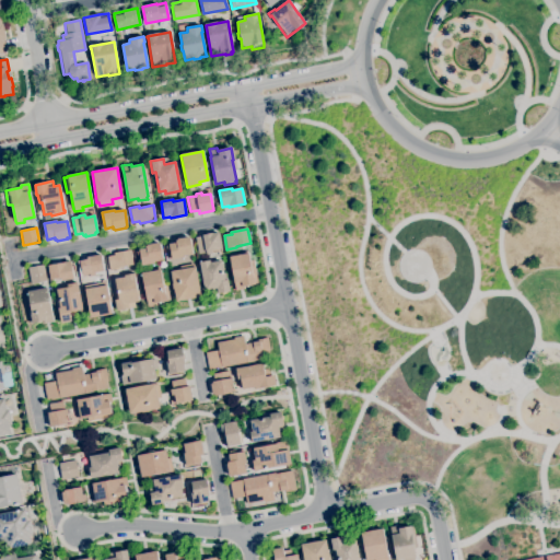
[(207,255),(207,253),(198,254),(195,237),(202,236),(202,235),(219,232),(222,249),(212,251),(212,254),(207,255)]
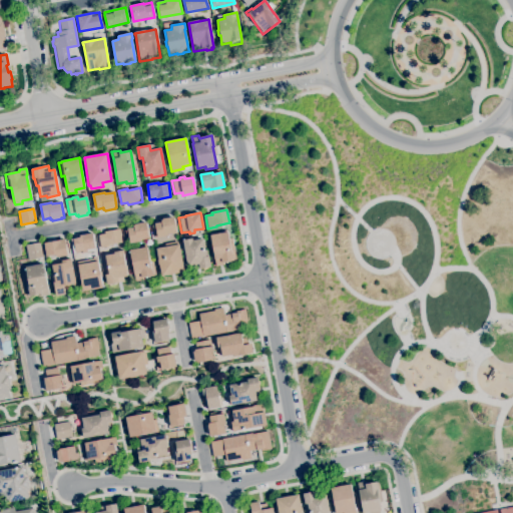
[(157,238),(154,223),(160,222),(160,220),(162,220),(162,219),(172,217),(172,218),(174,218),(177,233),(168,234),(168,236),(157,238)]
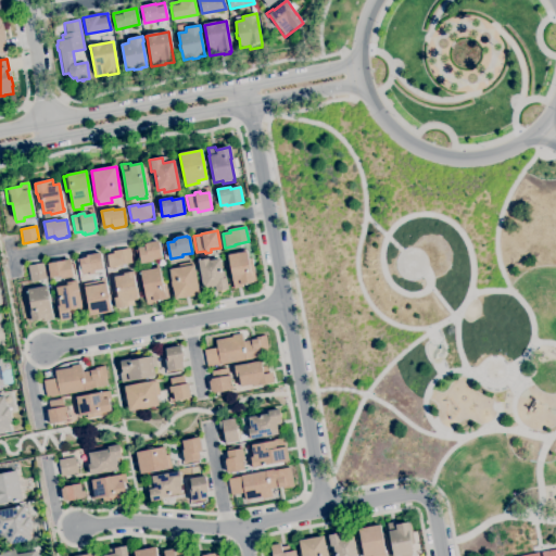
[(141,264),(138,248),(144,247),(144,244),(146,244),(146,243),(158,241),(158,242),(160,242),(162,258),(153,261),(153,262),(141,264)]
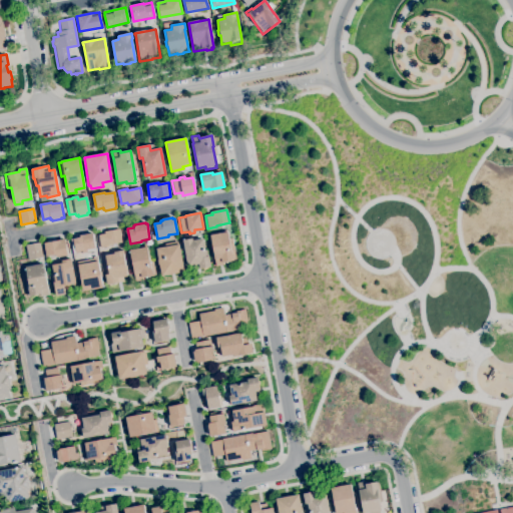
[(100,248),(98,235),(104,233),(104,231),(119,229),(122,242),(109,245),(109,246),(100,248)]
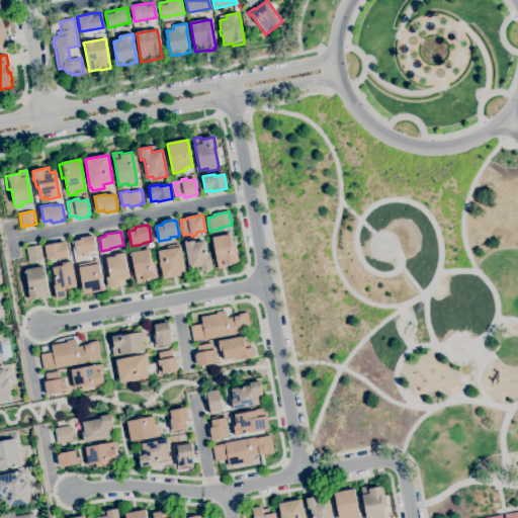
[(219,269),(217,262),(211,238),(231,235),(235,258),(240,257),(241,260),(238,261),(238,263),(226,265),(226,267),(219,269)]
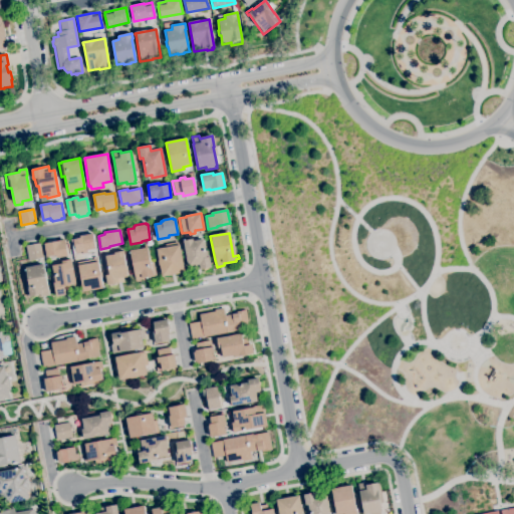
[(82,254),(82,252),(74,254),(72,241),(80,239),(79,236),(92,234),(95,249),(92,249),(92,251),(87,252),(88,253),(82,254)]
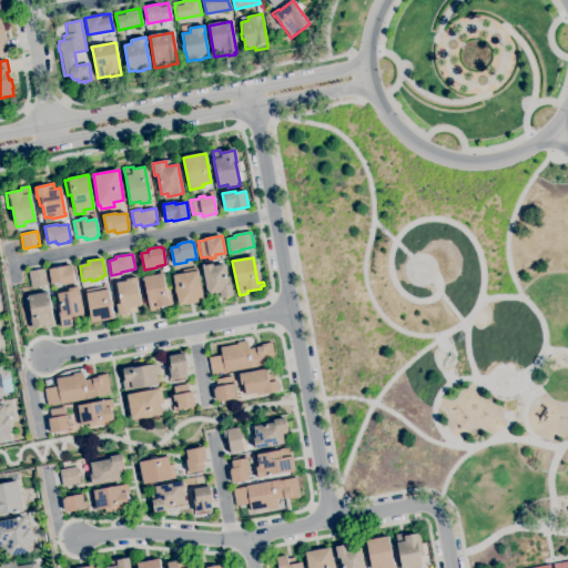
[(215,300),(214,294),(208,295),(202,266),(213,264),(213,266),(224,264),(229,285),(232,284),(234,295),(225,297),(215,300)]
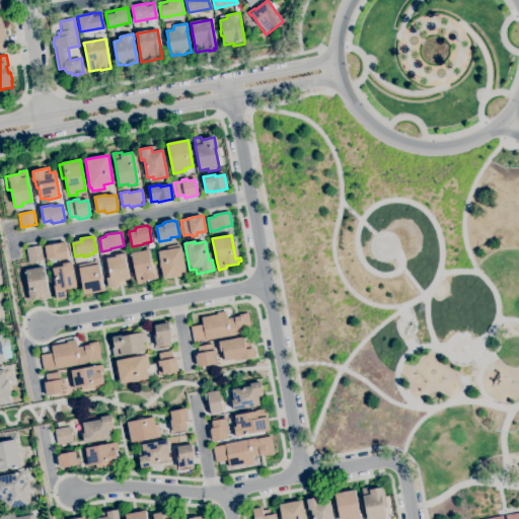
[(57,261),(57,258),(47,261),(44,246),(66,242),(69,258),(57,261)]
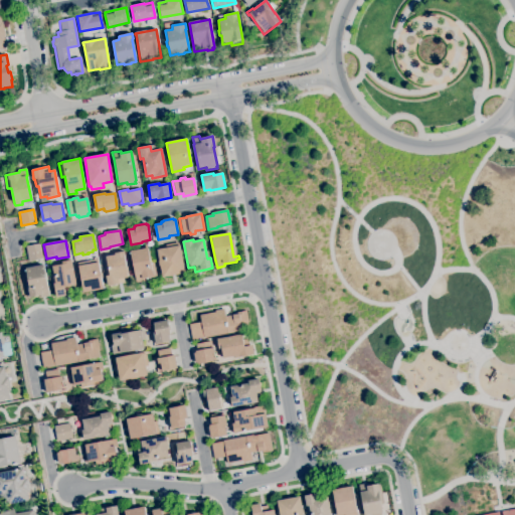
[(162,278),(160,267),(159,267),(158,262),(159,262),(157,249),(166,247),(166,245),(178,242),(178,245),(180,245),(185,273),(162,278)]
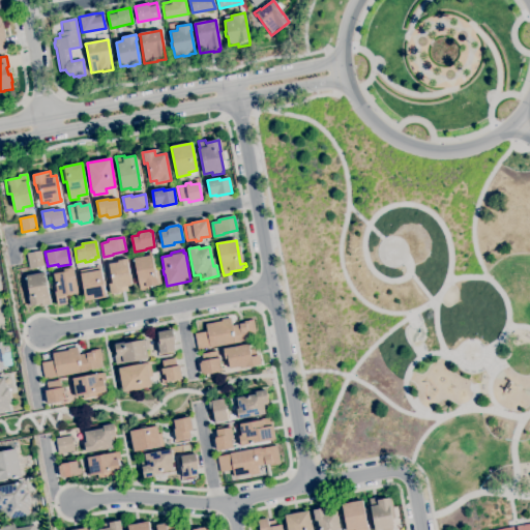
[(29,269),(26,254),(41,251),(45,266),(29,269)]
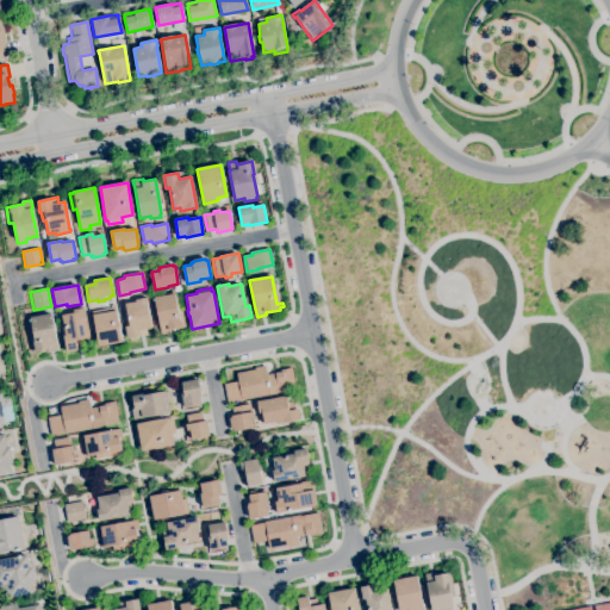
[(161,335),(160,327),(159,327),(154,298),(175,294),(179,312),(184,311),(186,327),(184,327),(184,328),(170,330),(170,334),(161,335)]
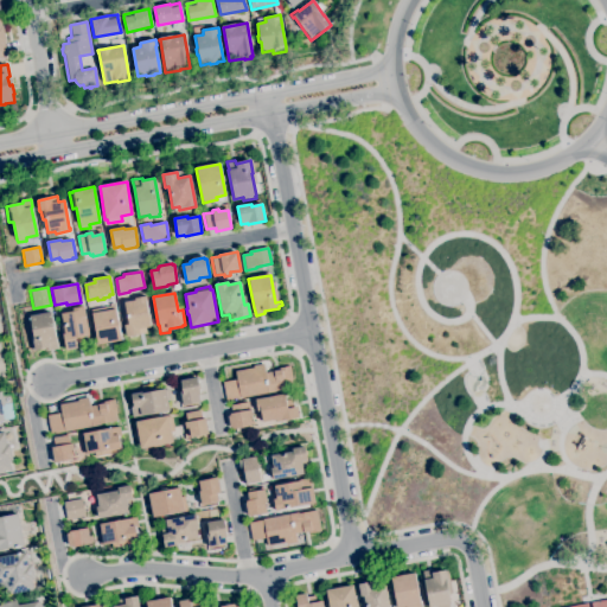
[(127,337),(125,326),(126,326),(123,318),(127,317),(125,302),(135,300),(135,299),(146,296),(147,300),(146,300),(151,327),(145,328),(146,333),(139,334),(127,337)]
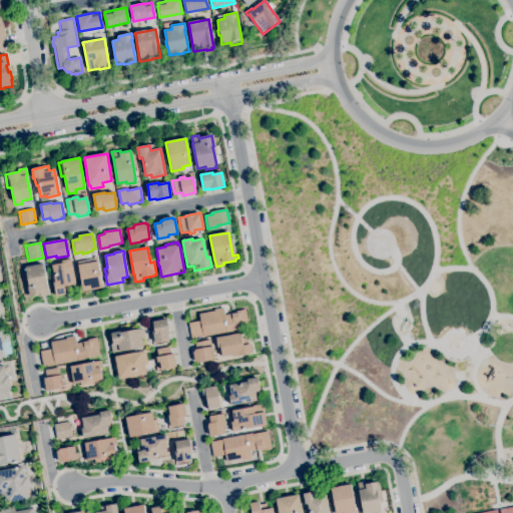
[(56,297),(53,283),(55,283),(51,266),(61,264),(61,262),(71,260),(76,284),(70,285),(71,290),(64,292),(65,295),(56,297)]
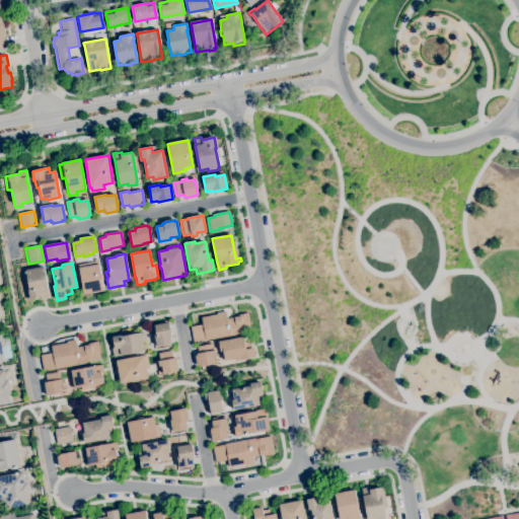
[(83,295),(79,269),(78,269),(78,266),(91,263),(91,266),(99,265),(103,291),(83,295)]
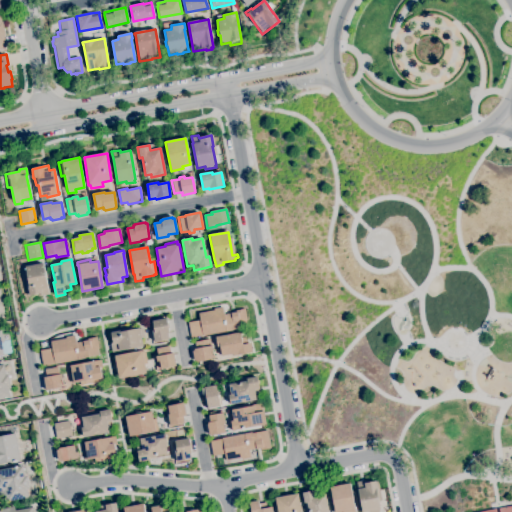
[(27,296),(25,283),(28,283),(25,267),(44,263),(48,287),(50,294),(41,296),(40,294),(29,296),(27,296)]
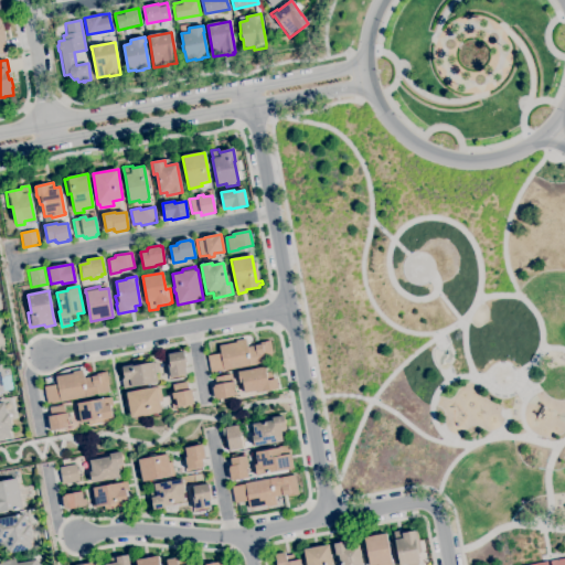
[(211,372),(208,355),(221,353),(220,345),(236,342),(236,340),(246,339),(247,347),(262,344),(262,342),(270,340),(273,353),(270,353),(272,360),(257,363),(257,364),(224,371),(224,370),(211,372)]
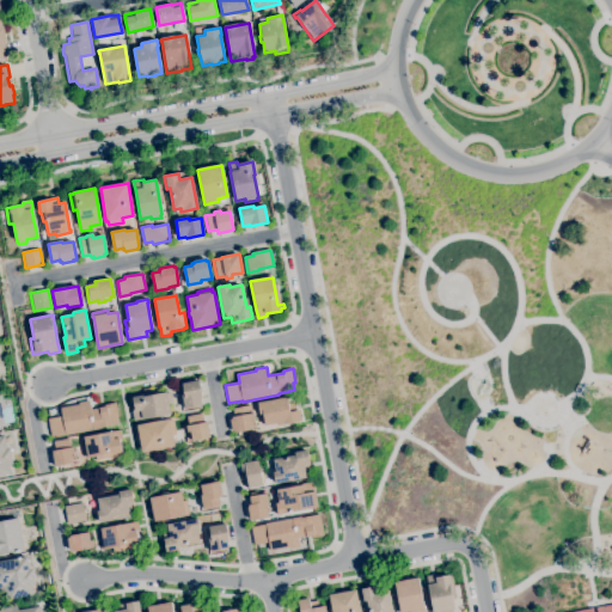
[(184,409),(182,395),(184,395),(182,384),(199,380),(202,398),(200,398),(201,405),(184,409)]
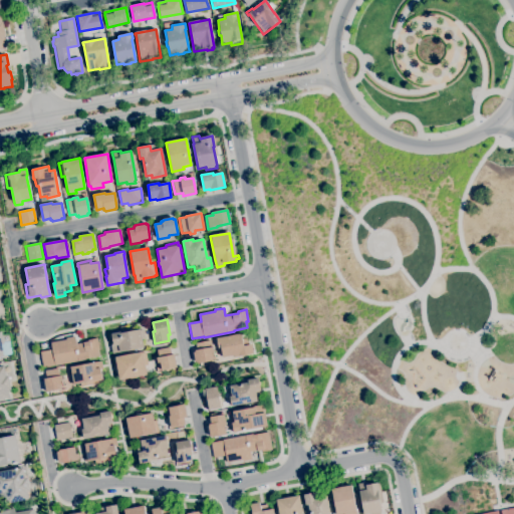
[(112,353),(110,345),(113,344),(112,341),(111,342),(111,338),(112,338),(111,333),(112,333),(111,331),(122,329),(122,331),(120,332),(121,333),(141,330),(144,348),(119,352),(112,353)]
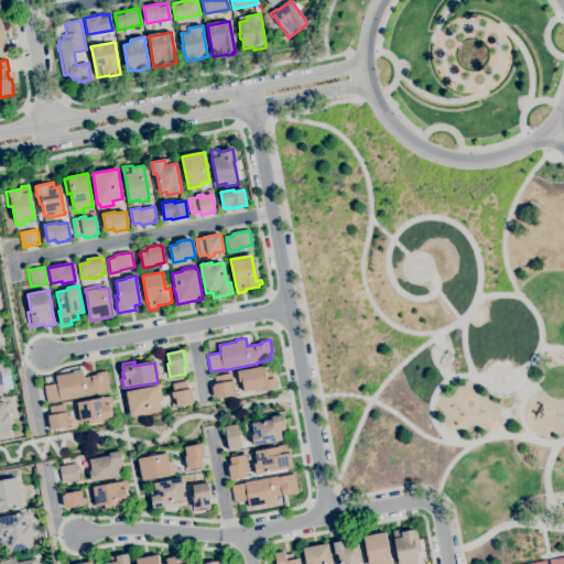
[(257,392),(257,390),(245,392),(243,384),(240,384),(238,371),(264,366),(266,372),(272,371),(273,378),(277,378),(279,388),(257,392)]
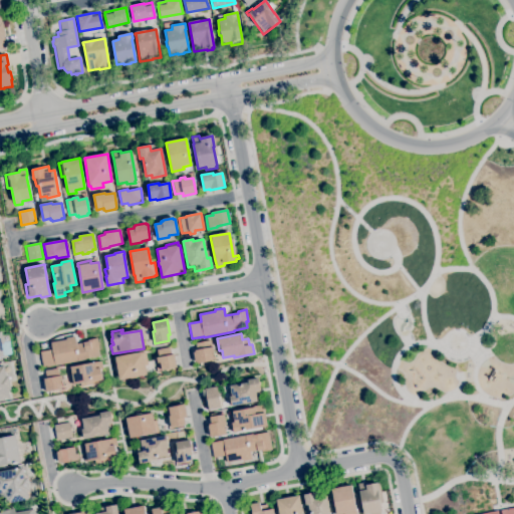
[(0,336),(2,348),(10,347),(11,354),(4,355),(4,356),(0,356),(0,336)]
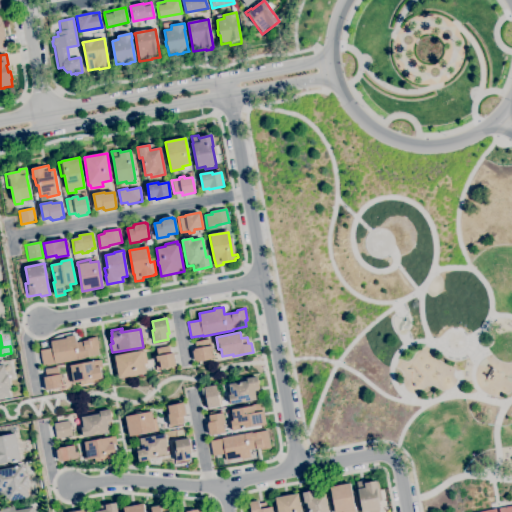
[(43,366),(40,351),(52,348),(50,342),(66,339),(66,337),(75,335),(76,343),(82,342),(82,341),(87,340),(87,339),(97,337),(99,349),(98,349),(99,355),(84,358),(55,364),(54,363),(43,366)]
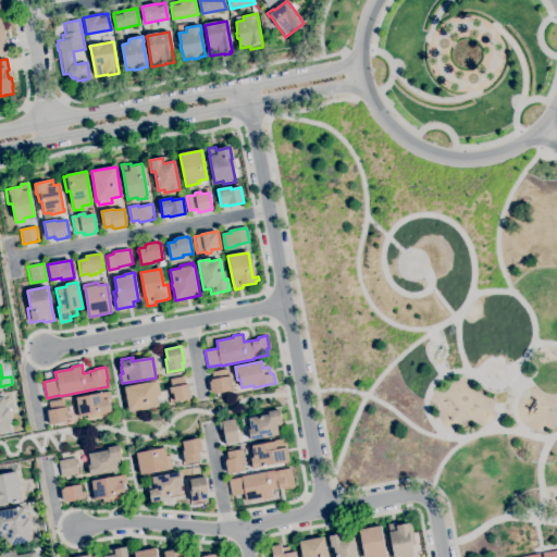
[(214,394),(213,392),(211,393),(209,382),(211,382),(211,380),(213,379),(212,372),(227,369),(230,376),(231,376),(232,381),(231,381),(232,390),(214,394)]
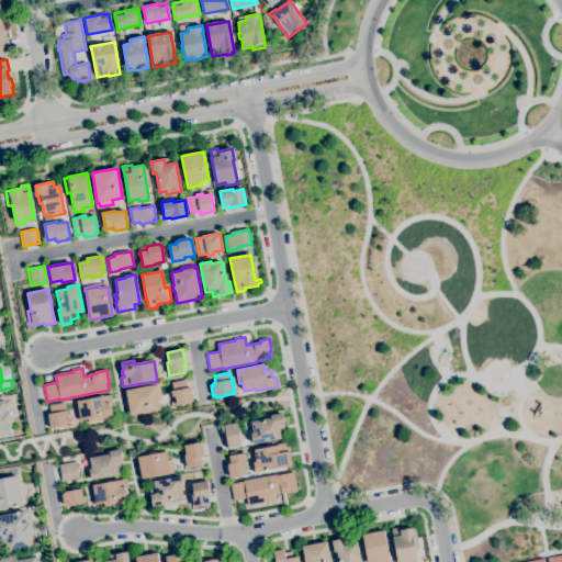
[(177,405),(175,396),(172,396),(171,391),(173,391),(172,382),(186,379),(188,388),(190,388),(193,401),(177,405)]
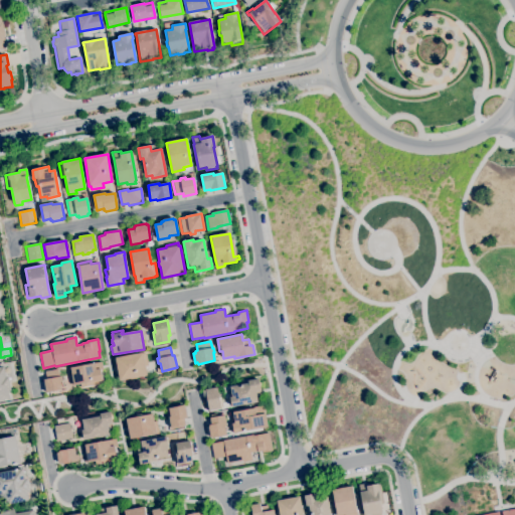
[(120,380),(115,358),(143,352),(143,353),(146,352),(148,365),(145,366),(147,375),(120,380)]
